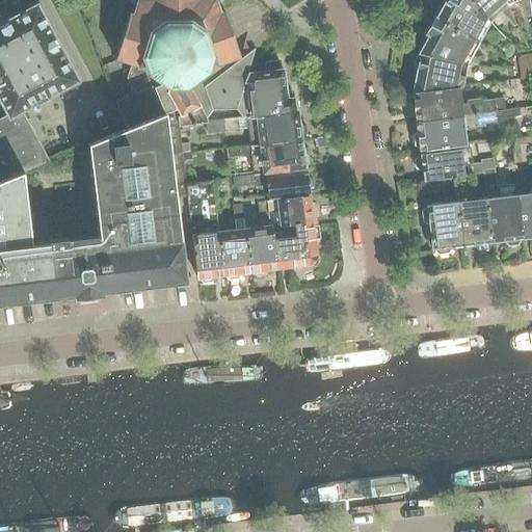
[(128,0),(130,2),(132,4),(135,5),(132,14),(129,12),(114,59),(131,64),(127,77),(132,90),(138,88),(139,90),(115,101),(125,128),(165,111),(165,112),(176,108),(179,114),(177,115),(179,126),(207,123),(207,120),(213,110),(236,110),(242,120),(240,94),(245,82),(249,73),(244,64),(241,59),(240,57),(223,10),(220,11),(218,4),(220,2),(221,0),(128,0)]
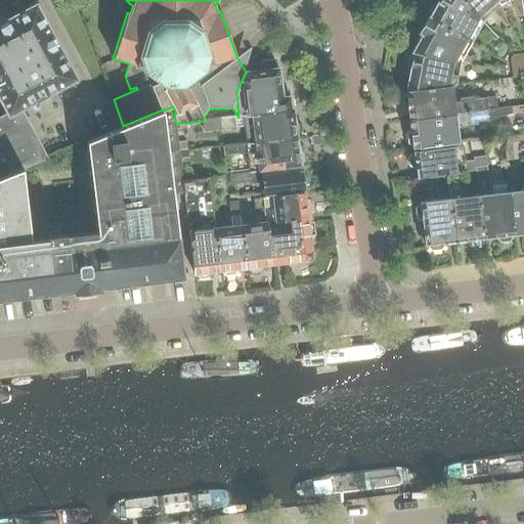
[(495,40),(496,38),(483,23),(463,0),(440,0),(439,3),(438,3),(437,5),(432,6),(429,12),(431,16),(430,18),(473,43),(480,31),(495,40)]
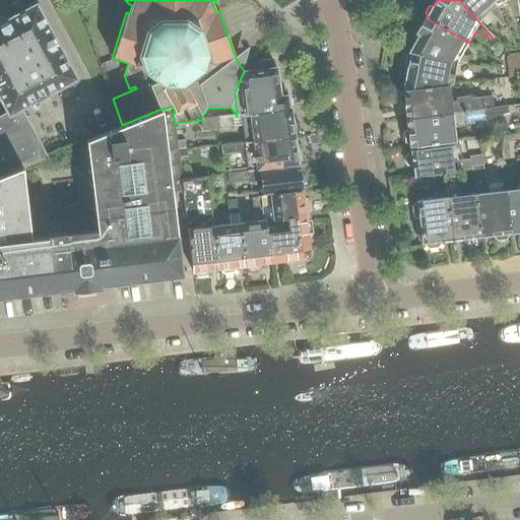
[(459,0),(479,22),(490,13),(501,26),(504,24),(493,0),(459,0)]
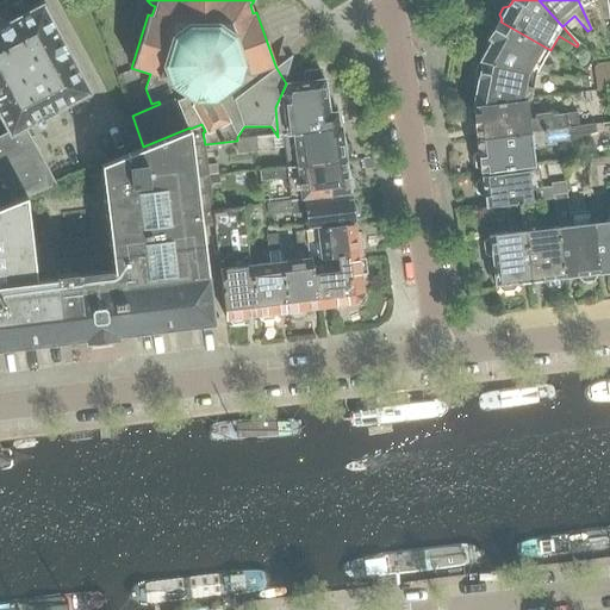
[(578,0),(591,29),(592,29),(582,6),(597,0),(605,20),(609,18),(607,0),(578,0)]
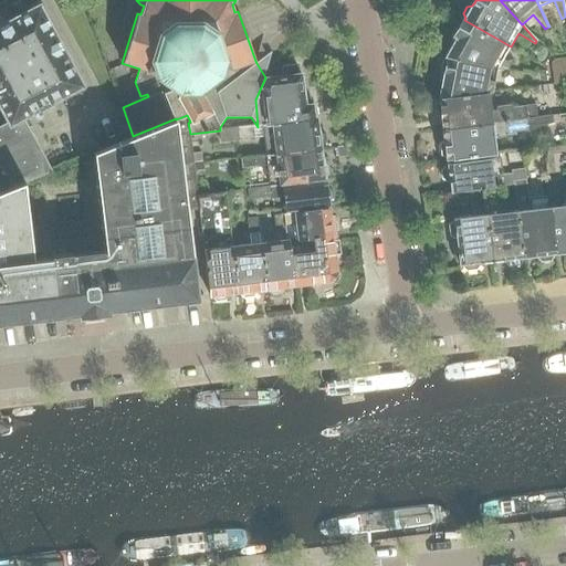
[(12,187),(24,182),(52,171),(23,117),(72,91),(82,85),(39,6),(10,21),(7,17),(6,18),(10,25),(6,29),(0,31),(0,104),(9,122),(0,125),(0,168),(2,171),(7,178),(12,187)]
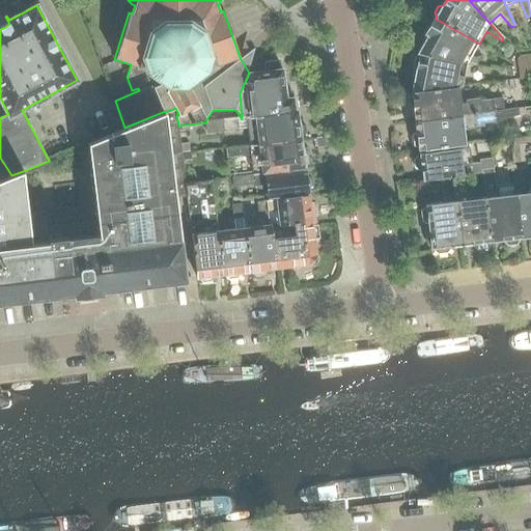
[(428,35),(418,53),(486,66),(487,65),(472,56),(479,44),(436,19),(435,18),(427,31),(428,35)]
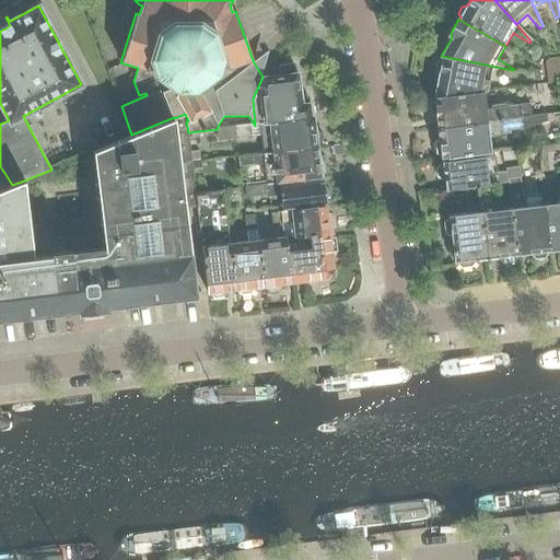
[(263,77),(266,53),(254,62),(257,68),(263,77)]
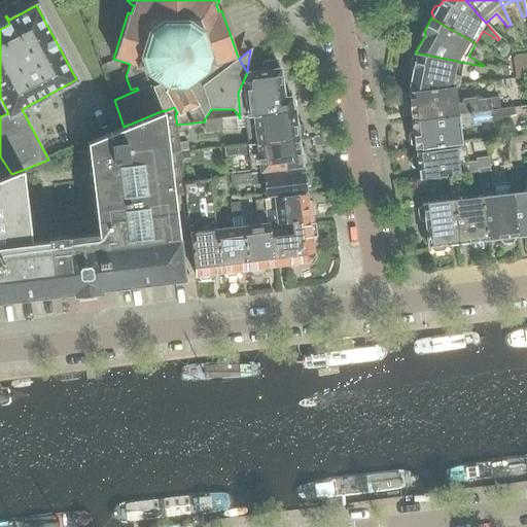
[(409,91),(454,86),(457,85),(462,63),(483,67),(483,66),(415,53),(416,54),(416,56),(412,58),(411,65),(413,68),(409,91)]
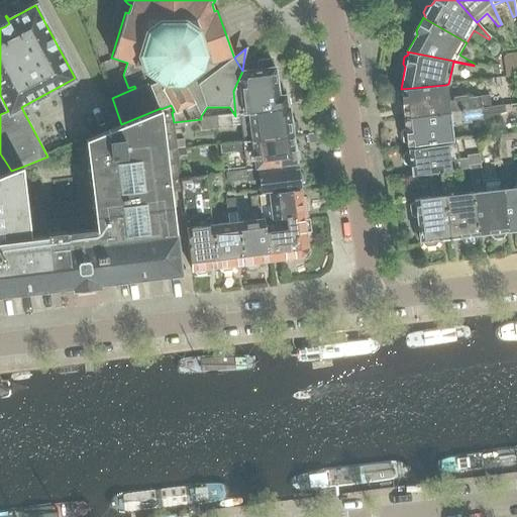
[(512,64),(511,54),(505,55),(503,58),(504,65),(512,64)]
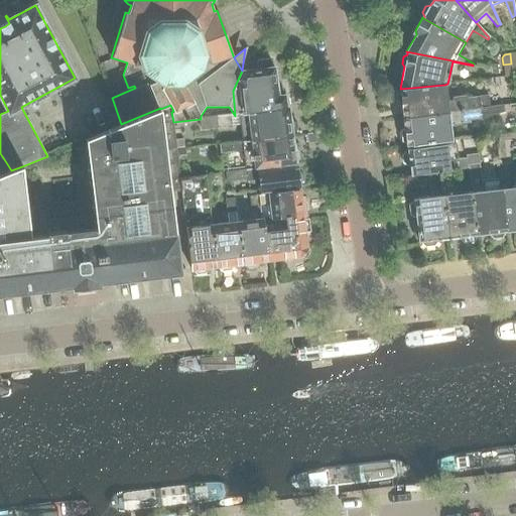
[(242,71),(238,80),(233,91),(235,115),(238,114),(253,112),(286,108),(286,106),(288,104),(288,99),(285,97),(284,95),(277,96),(274,68),(272,68),(271,60),(269,59),(259,60),(257,62),(257,70),(242,71)]
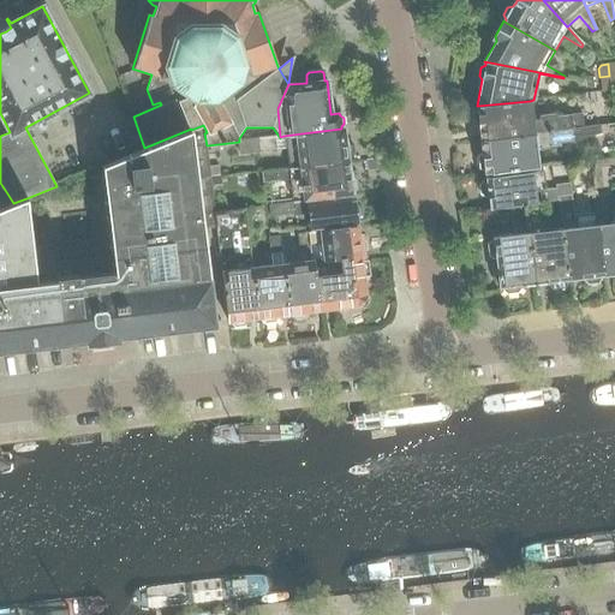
[(614,75),(609,76),(599,77),(601,84),(614,82),(614,75)]
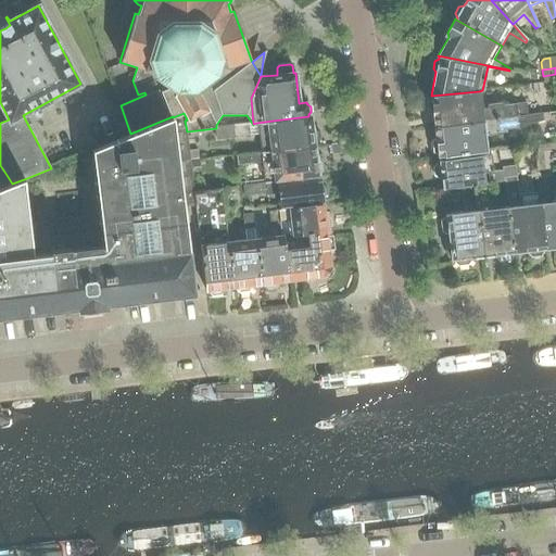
[(555,74),(543,76),(543,83),(555,80),(555,74)]
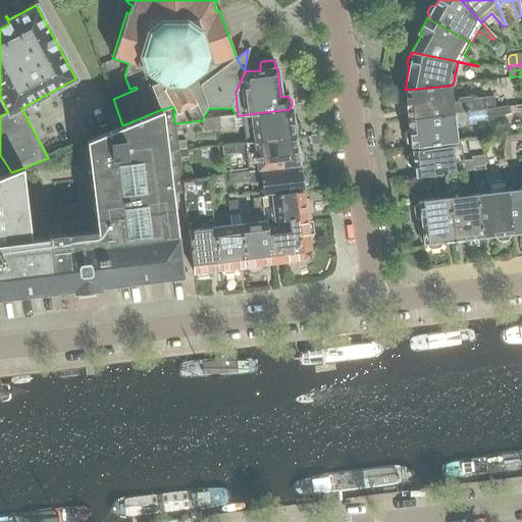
[(452,102),(450,86),(405,90),(405,93),(401,95),(402,107),(407,108),(409,118),(494,108),(493,97),(484,98),(483,99),(472,100),(470,97),(458,99),(456,102),(452,102)]
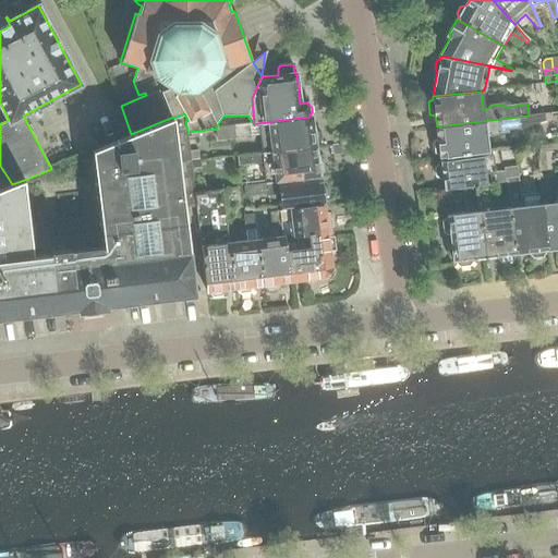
[(0,316),(55,310),(55,308),(65,307),(65,308),(76,307),(76,311),(87,310),(87,307),(92,307),(97,306),(97,308),(108,306),(108,303),(194,293),(183,208),(195,207),(194,193),(192,173),(191,164),(191,161),(190,157),(190,152),(187,132),(185,121),(187,120),(184,113),(173,118),(173,117),(131,134),(93,150),(104,245),(71,250),(70,249),(50,251),(49,253),(33,255),(24,180),(12,184),(2,187),(0,189),(0,316)]
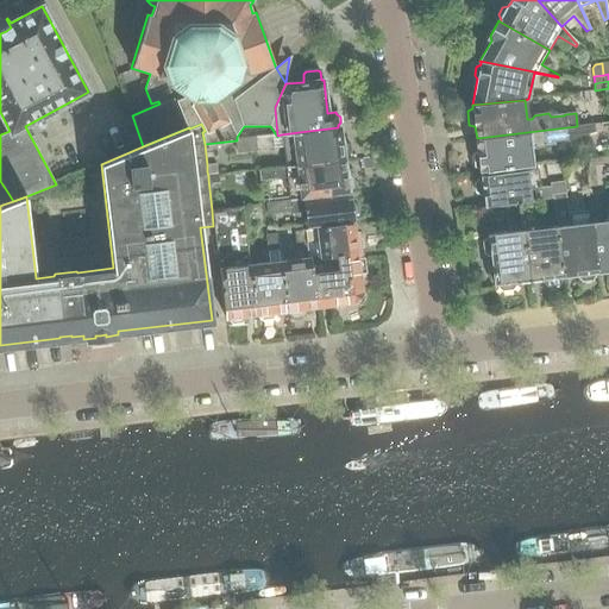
[(577,126),(477,138),(478,151),(472,154),(475,168),(481,169),(481,171),(533,165),(531,145),(534,145),(535,149),(556,145),(556,143),(579,139),(577,126)]
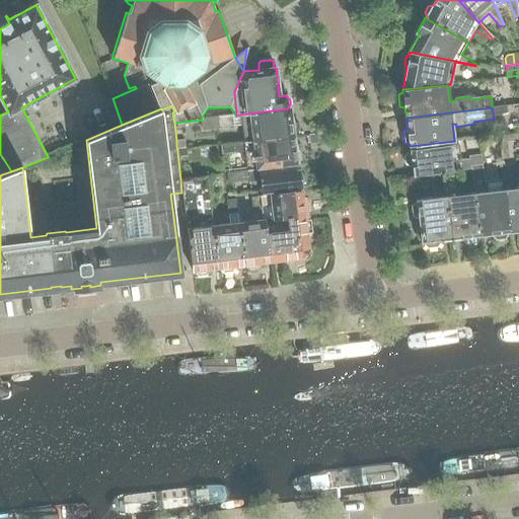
[(254,113),(239,115),(236,116),(236,117),(217,118),(218,128),(241,126),(243,143),(276,138),(294,136),(293,133),(295,133),(299,130),(298,124),(294,122),(292,122),(291,118),(290,108),(254,113)]
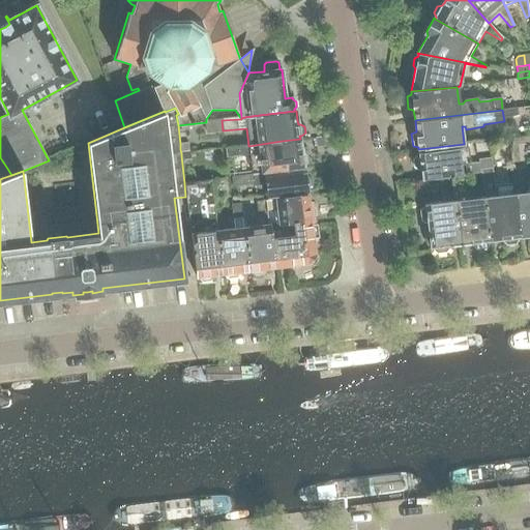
[(323,138),(316,139),(317,148),(325,147),(323,138)]
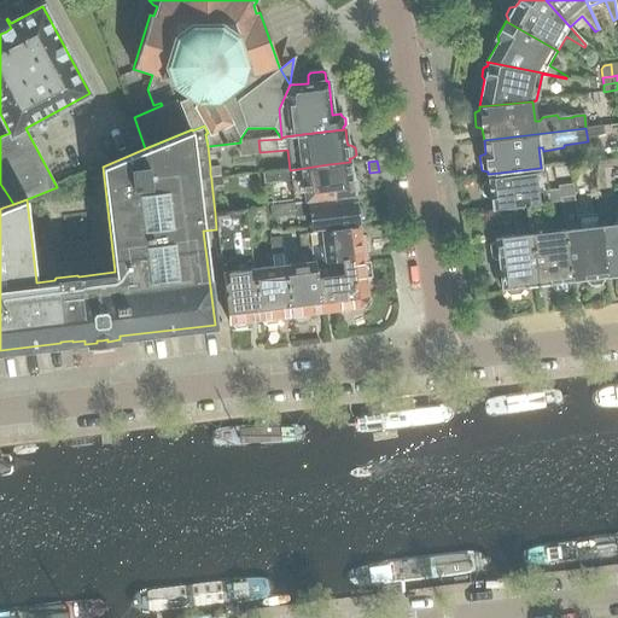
[(342,198),(354,196),(354,192),(356,188),(355,180),(353,178),(351,174),(350,162),(328,164),(290,170),(262,173),(263,184),(281,182),(291,182),(293,203),(308,202),(342,198)]
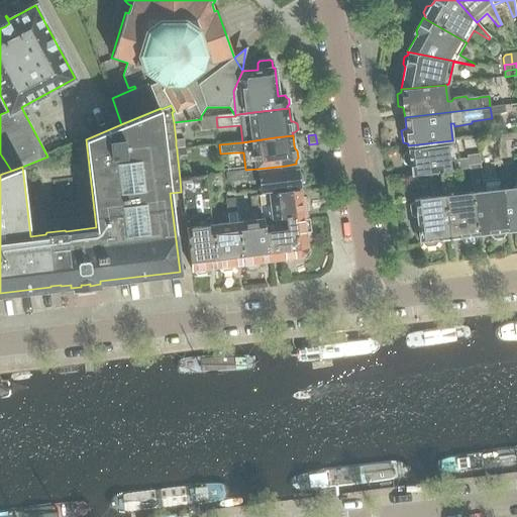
[(184,139),(176,140),(176,145),(177,149),(185,148),(184,139)]
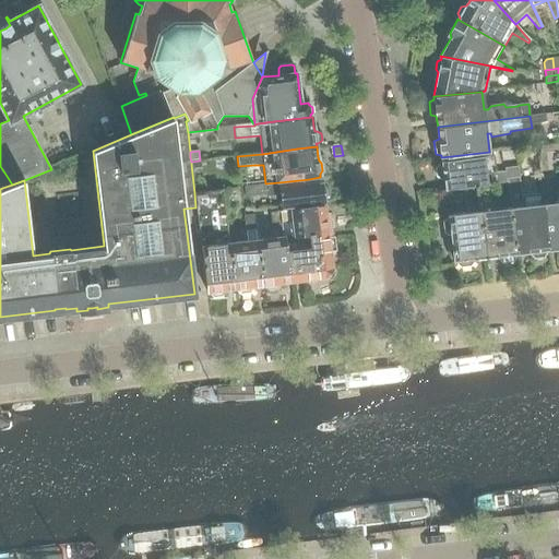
[(464,188),(475,186),(494,183),(502,183),(501,173),(496,174),(494,155),(484,157),(484,156),(441,162),(442,164),(440,165),(436,168),(437,176),(441,179),(443,179),(443,181),(444,181),(444,188),(444,189),(444,190),(464,188)]
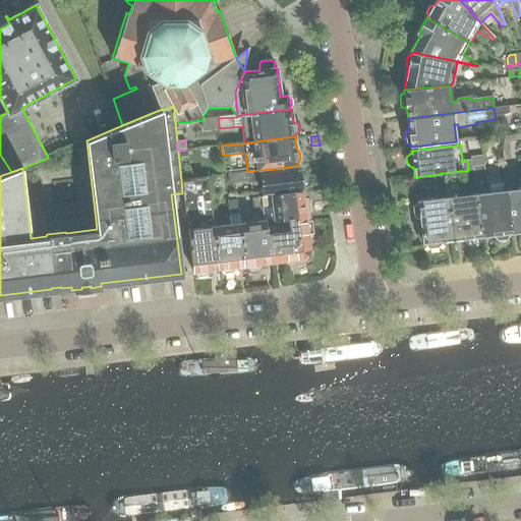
[(187,152),(178,153),(179,162),(188,161),(187,152)]
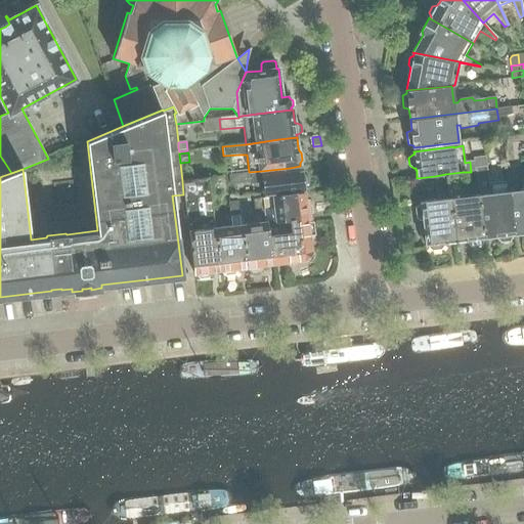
[(6,165),(0,166),(0,170),(2,176),(11,173),(6,165)]
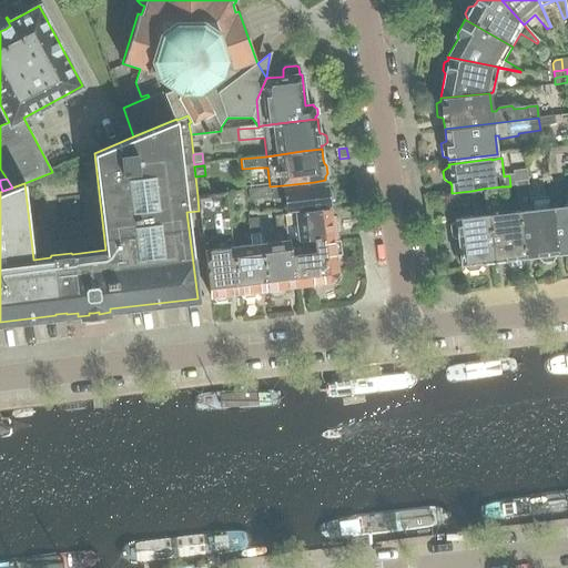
[(325,181),(325,180),(314,182),(283,185),(270,186),(270,188),(247,190),(249,200),(273,198),(273,199),(284,198),(285,211),(328,205),(328,202),(331,199),(331,192),(326,189),(326,186),(325,181)]
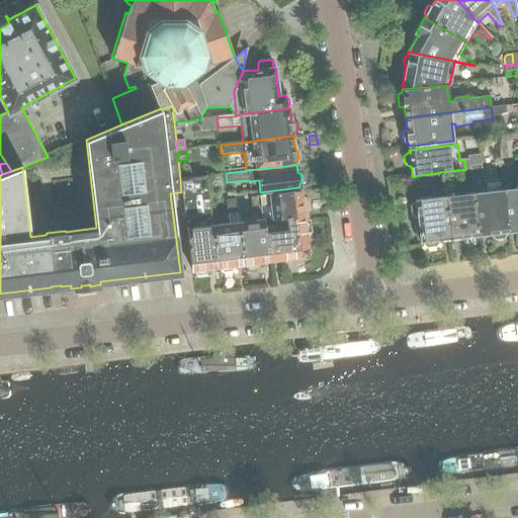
[(482,165),(470,167),(473,192),(472,192),(479,236),(481,236),(481,235),(487,234),(487,235),(489,235),(489,234),(491,234),(491,236),(495,240),(504,239),(506,234),(506,232),(508,232),(501,179),(483,181),(482,165)]
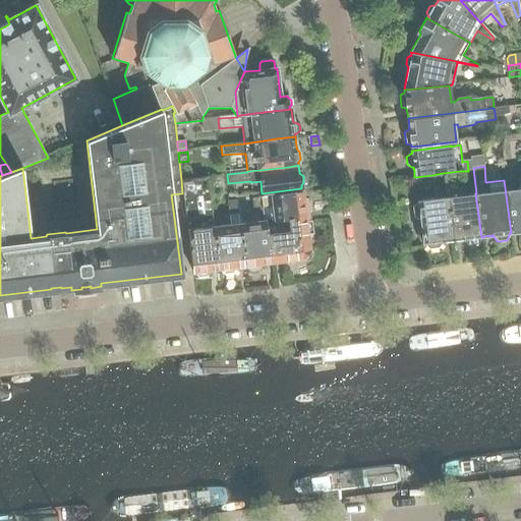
[(464,195),(460,171),(443,173),(444,180),(452,240),(463,239),(464,239),(464,240),(465,240),(468,244),(477,243),(479,239),(480,239),(479,237),(481,237),(475,193),(464,195)]
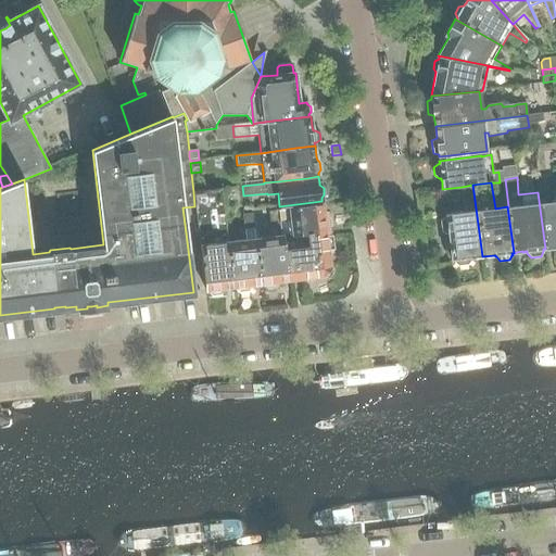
[(555,201),(552,202),(548,182),(536,184),(538,192),(545,249),(547,249),(546,248),(545,248),(545,243),(555,242),(555,247),(554,247),(554,248),(555,248),(555,247),(555,201)]
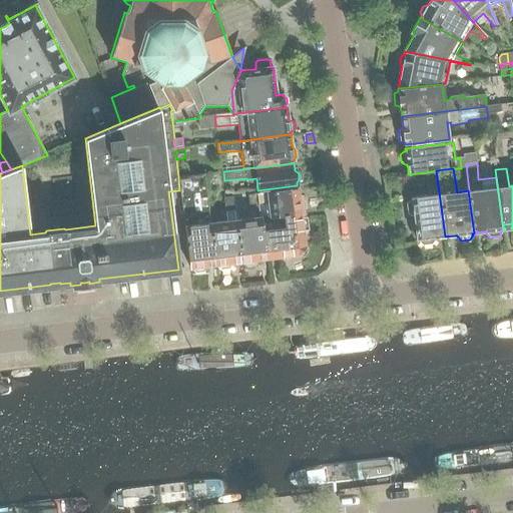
[(436,238),(445,236),(437,177),(436,170),(426,172),(429,191),(428,191),(429,195),(411,197),(412,199),(407,203),(408,213),(414,216),(417,239),(419,239),(419,241),(423,244),(432,243),(435,239),(434,237),(436,237),(436,238)]
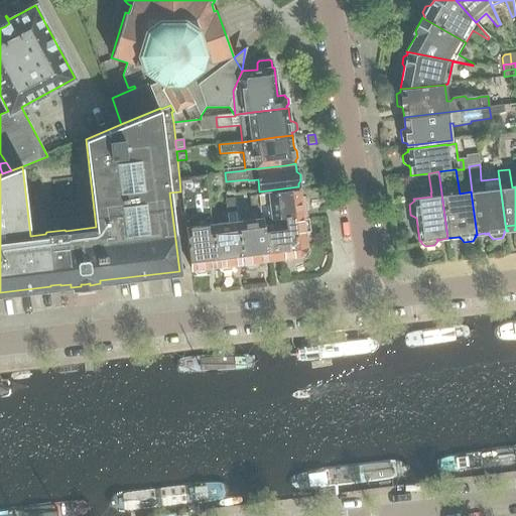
[(180,191),(190,269),(192,269),(192,272),(194,272),(198,274),(205,273),(208,270),(209,270),(208,267),(216,266),(211,218),(206,175),(179,178),(180,191)]
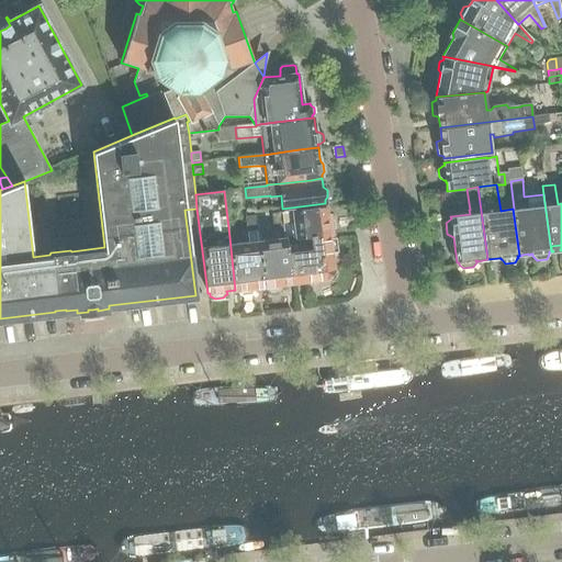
[(284,238),(287,238),(295,237),(295,238),(328,235),(333,234),(333,231),(335,227),(334,221),(330,218),(330,215),(326,215),(326,206),(271,213),(272,223),(283,222),(292,222),(293,233),(284,234),(284,238)]
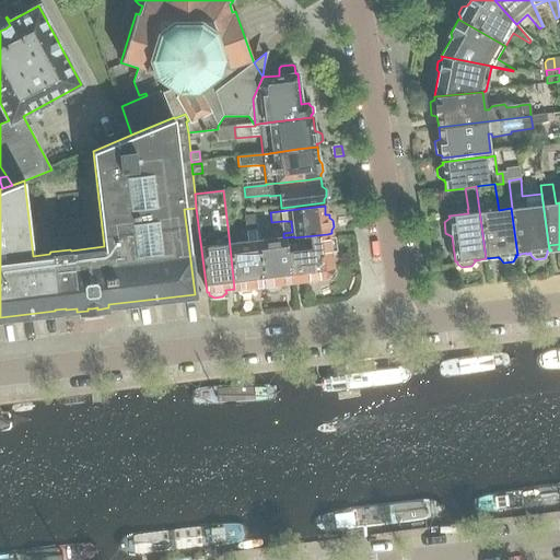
[(246,235),(229,236),(234,289),(236,289),(237,292),(238,292),(242,294),(249,293),(253,290),(254,290),(254,287),(263,286),(257,233),(255,214),(244,216),(246,235)]
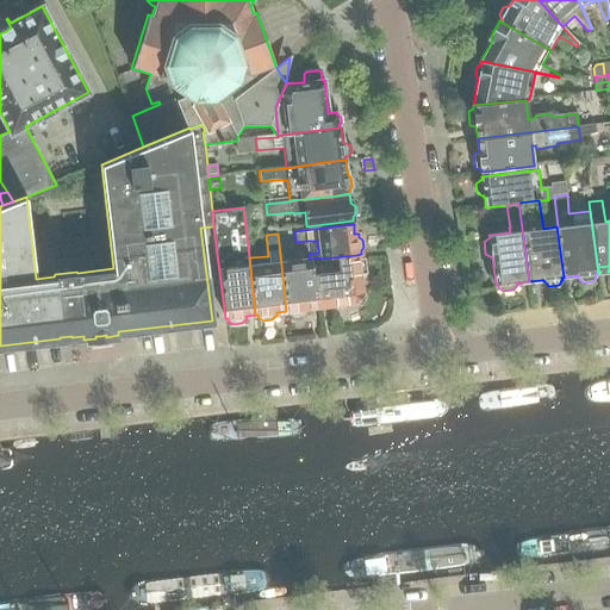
[(311,259),(309,259),(309,254),(307,241),(296,242),(297,253),(280,254),(286,311),(288,311),(288,315),(290,313),(293,317),(303,316),(305,312),(306,312),(306,309),(310,307),(316,307),(311,259)]
